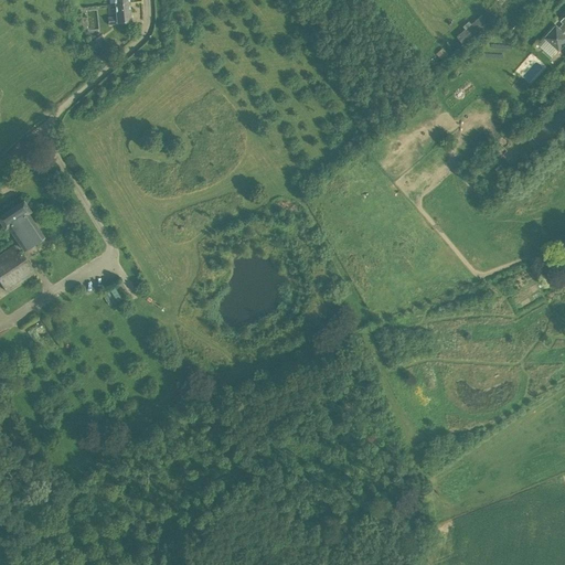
[(497,16),(508,4),(504,0),(493,11),(497,16)]
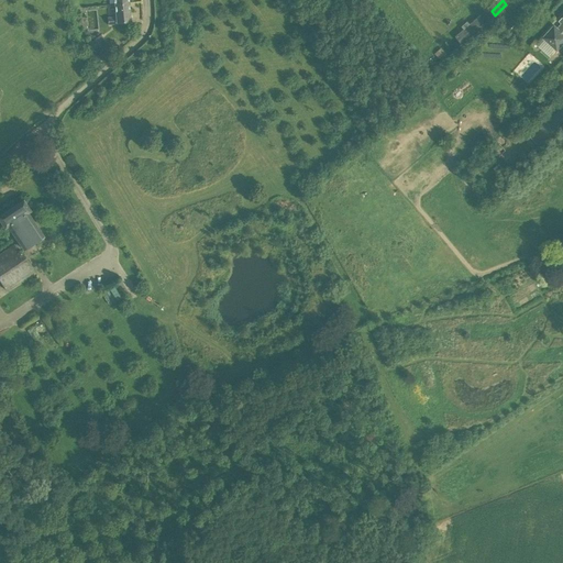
[(129,3),(114,4),(116,17),(107,18),(108,25),(117,24),(117,23),(131,21),(129,3)]
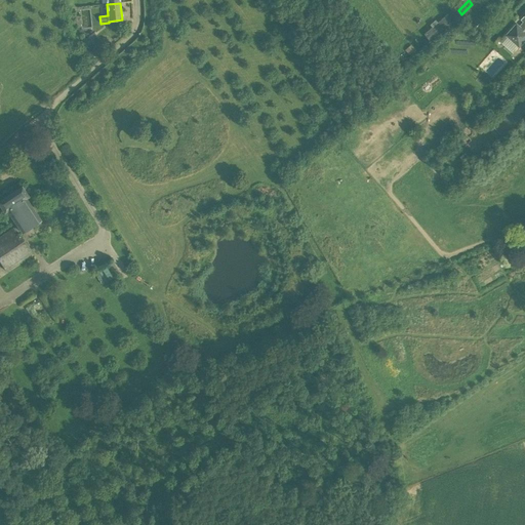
[(524,15),(521,21),(524,23),(520,27),(517,25),(507,36),(519,46),(524,39),(524,15)]
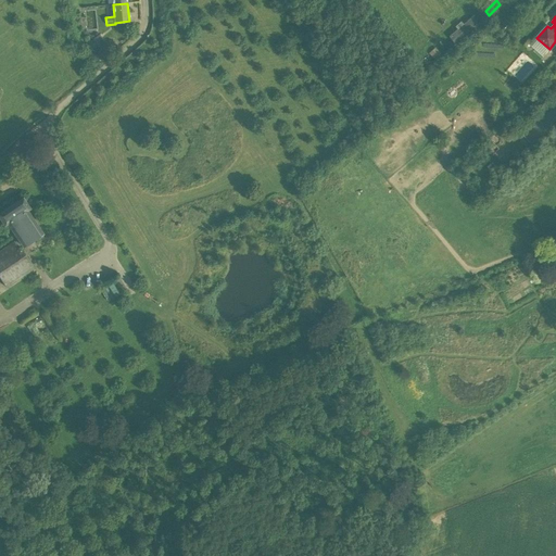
[(99,34),(88,41),(97,53),(108,46),(99,34)]
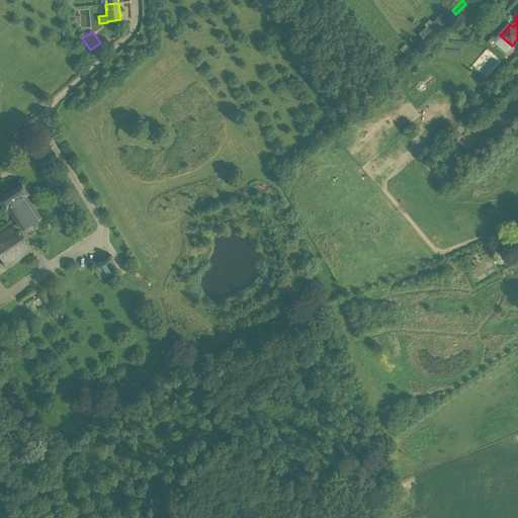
[(406,62),(415,54),(406,44),(400,50),(405,56),(403,58),(406,62)]
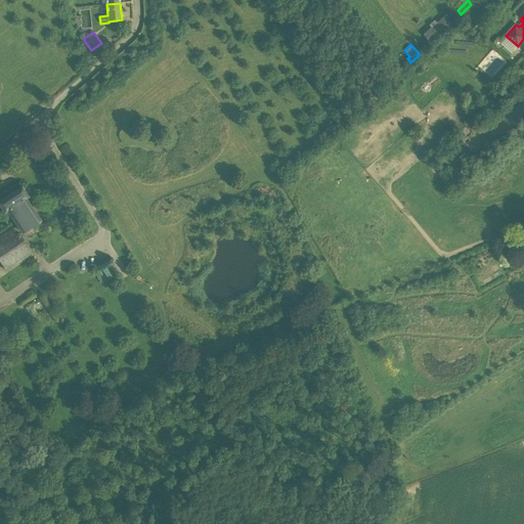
[(497,53),(483,66),(493,78),(508,66),(497,53)]
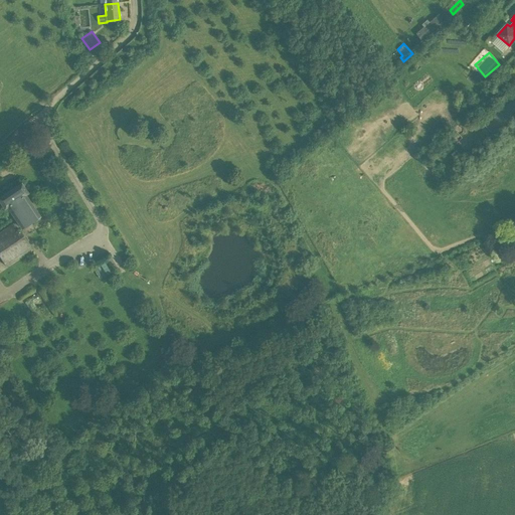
[(484,78),(475,71),(468,80),(476,88),(484,78)]
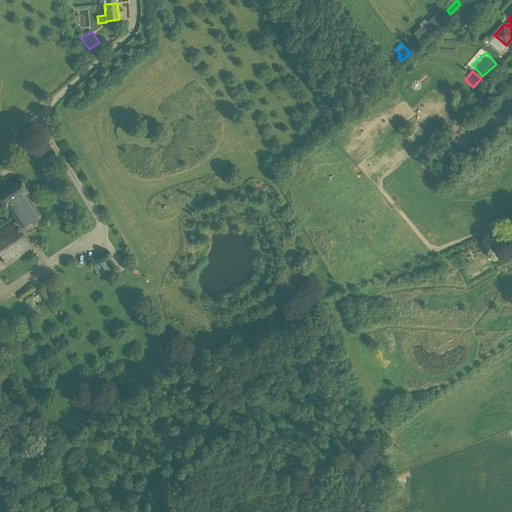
[(461,119),(456,123),(460,128),(465,124),(461,119)]
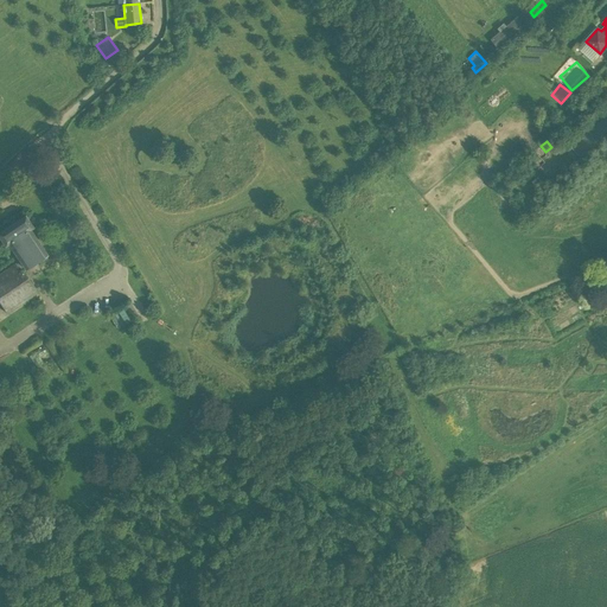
[(48,254),(30,229),(33,227),(25,215),(0,231),(0,237),(0,238),(5,246),(8,243),(25,269),(48,254)]
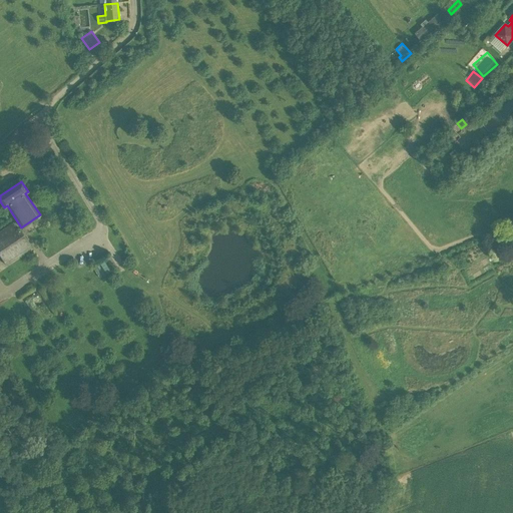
[(17,229),(13,222),(0,230),(0,255),(6,265),(31,247),(19,228),(17,229)]
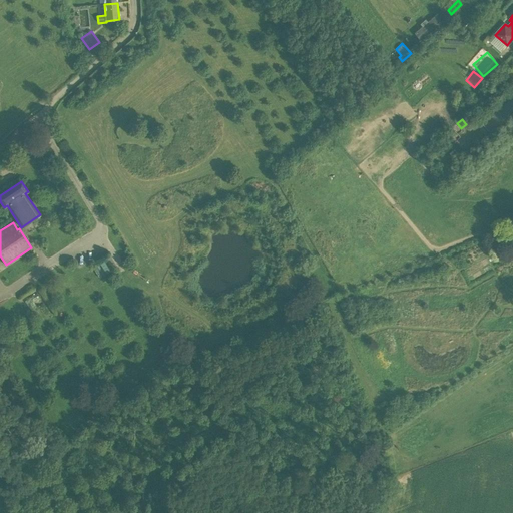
[(120,274),(115,278),(121,286),(126,282),(120,274)]
